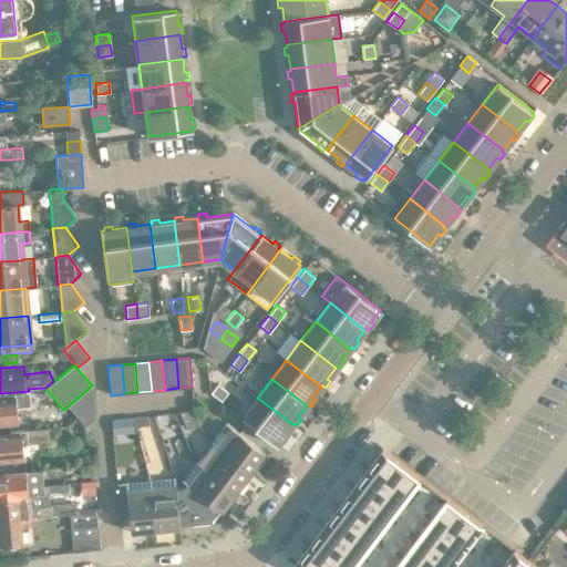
[(217,384),(209,393),(220,401),(227,392),(217,384)]
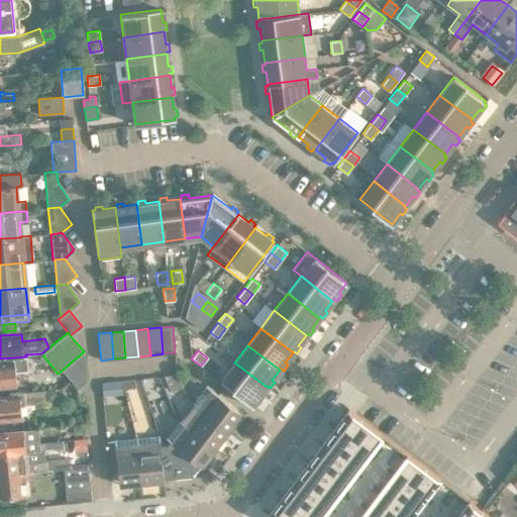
[(84,351),(63,370),(77,387),(86,379),(84,351)]
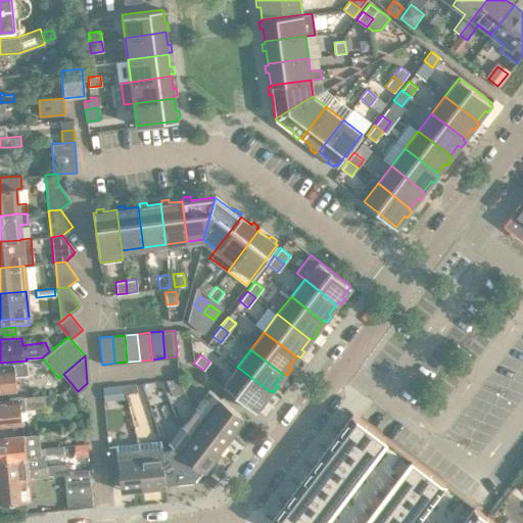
[(0,391),(16,390),(14,375),(28,374),(27,361),(0,363),(0,391)]
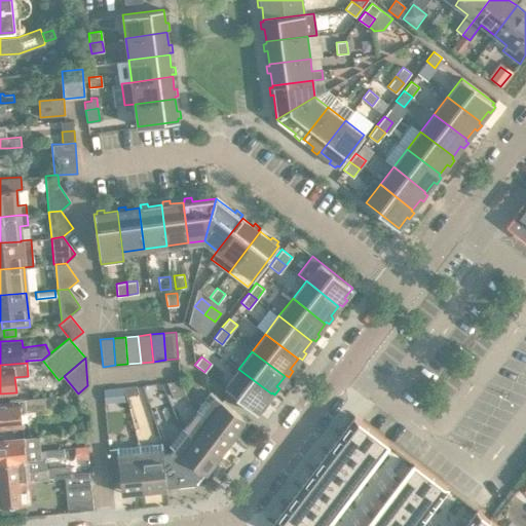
[(266,406),(263,404),(271,393),(238,369),(224,387),(257,412),(259,410),(261,412),(266,406)]
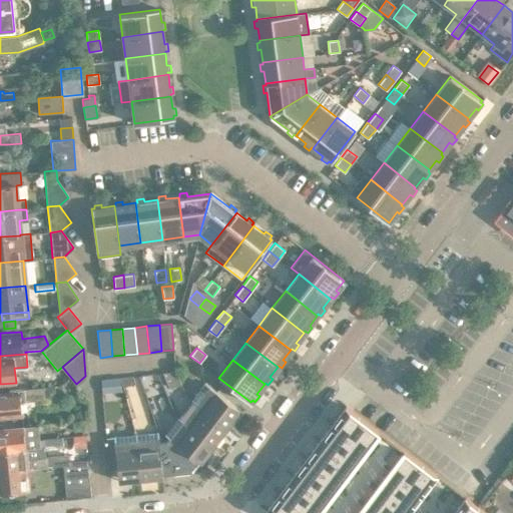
[(174,373),(163,374),(170,388),(179,384),(174,373)]
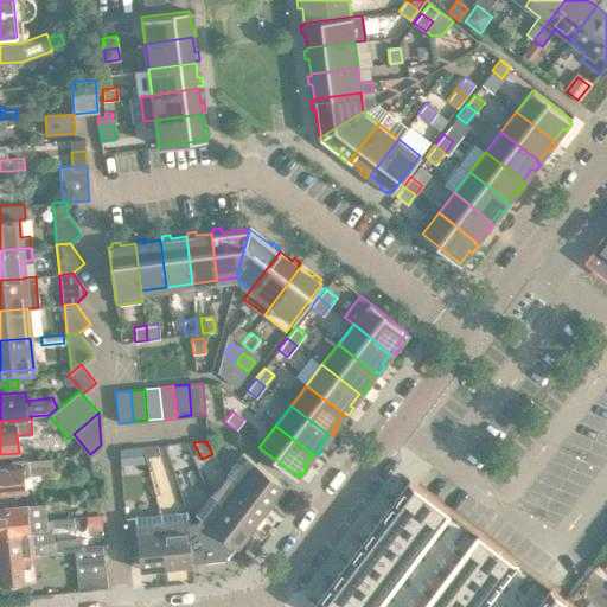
[(157,447),(142,448),(146,459),(159,455),(157,447)]
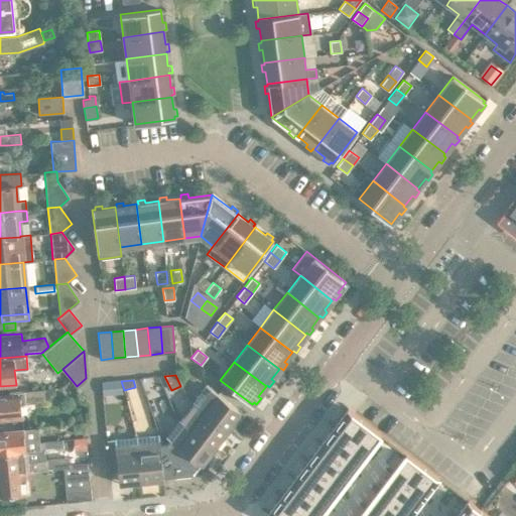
[(100,382),(102,395),(110,394),(109,381),(100,382)]
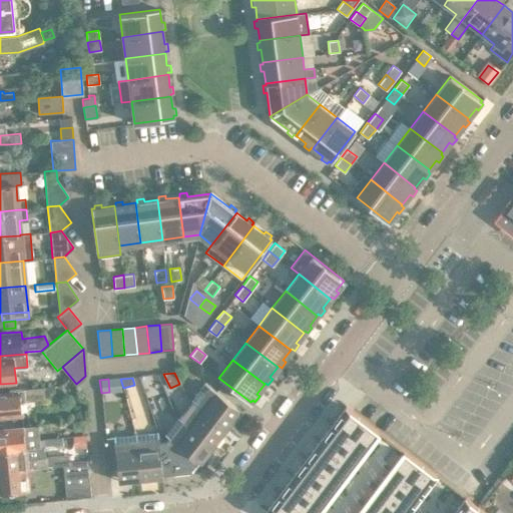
[(240,410),(204,382),(190,400),(226,427),(240,410)]
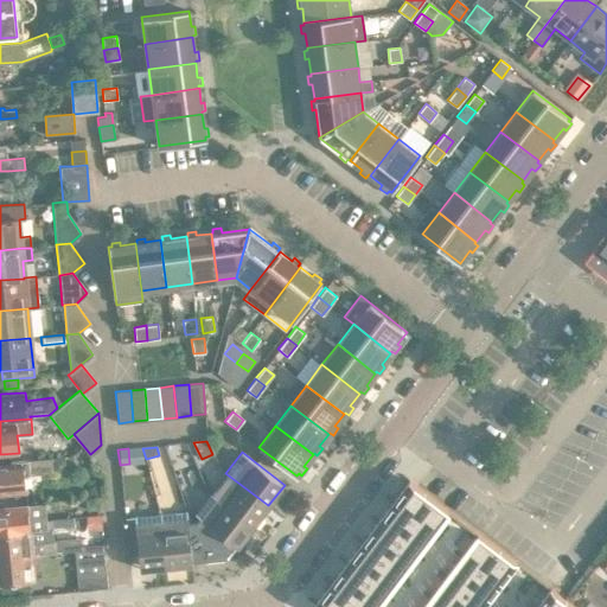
[(51,458),(10,462),(10,465),(0,465),(0,493),(25,492),(24,475),(30,474),(29,467),(38,467),(39,474),(52,473),(51,458)]
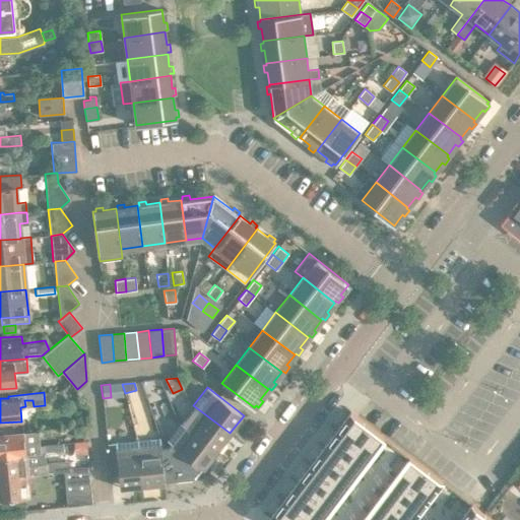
[(46,403),(51,403),(55,398),(55,393),(45,394),(46,403)]
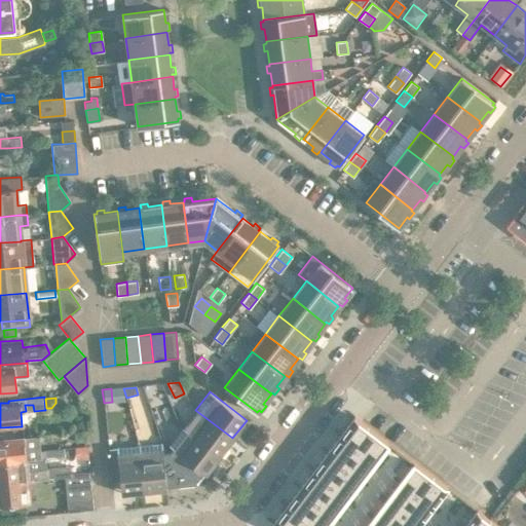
[(195,410),(182,427),(219,456),(232,438),(195,410)]
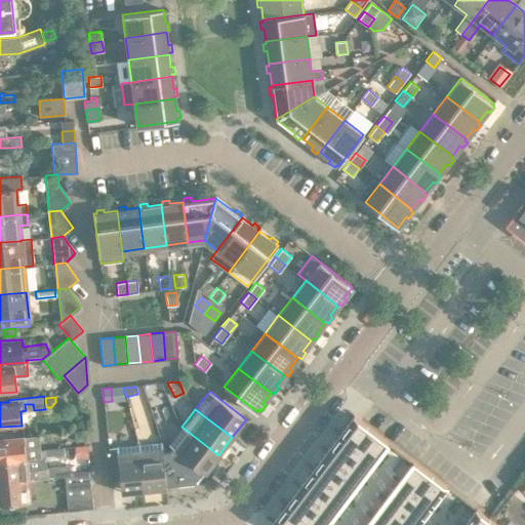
[(300,485),(271,523),(274,524),(415,524),(437,498),(445,487),(446,486),(360,420),(353,415),(333,441),(300,485)]
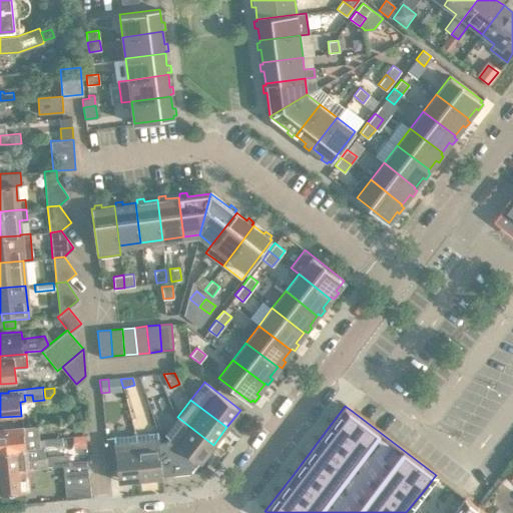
[(177,417),(164,435),(168,438),(197,460),(200,462),(213,445),(177,417)]
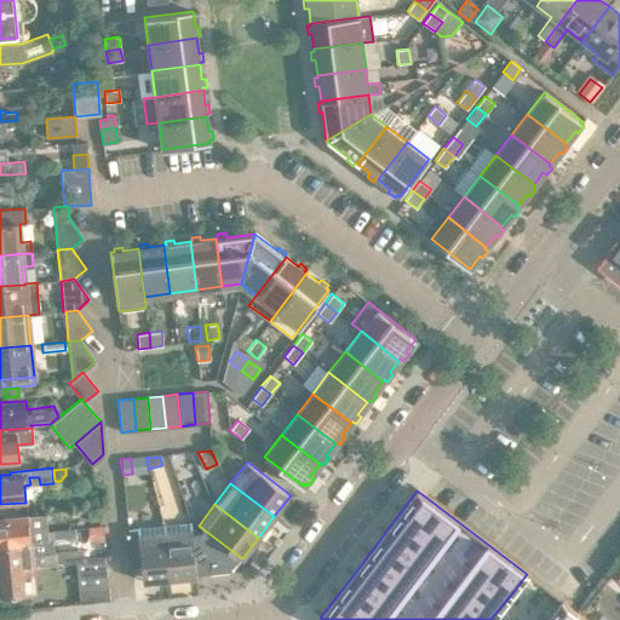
[(98,511),(87,512),(89,522),(98,521),(98,511)]
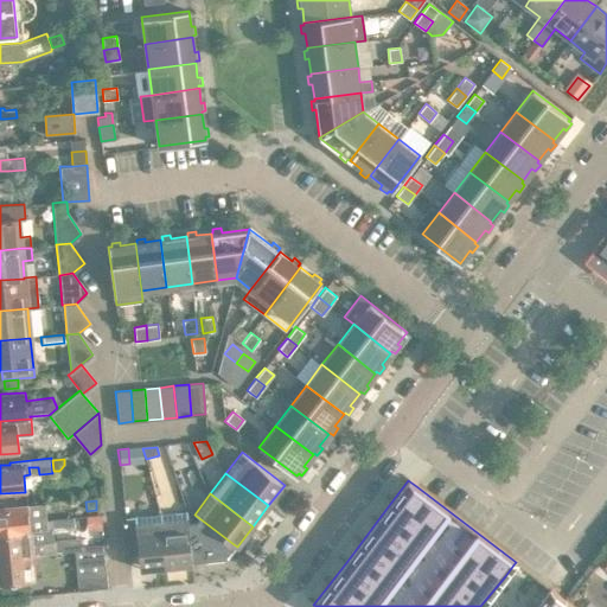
[(44,503),(0,506),(0,532),(30,530),(51,528),(53,528),(52,519),(46,519),(44,503)]
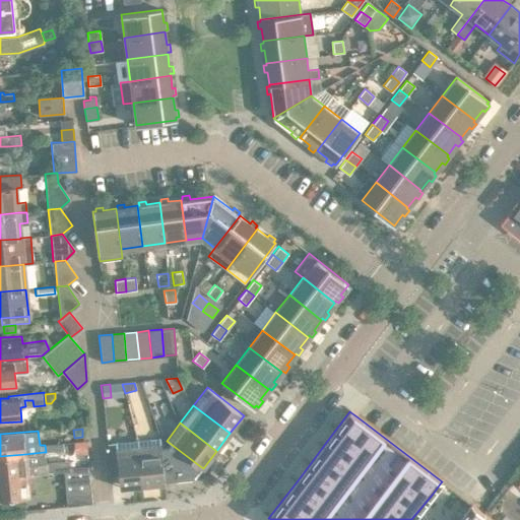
[(137,440),(141,485),(165,483),(164,479),(160,448),(159,438),(137,440)]
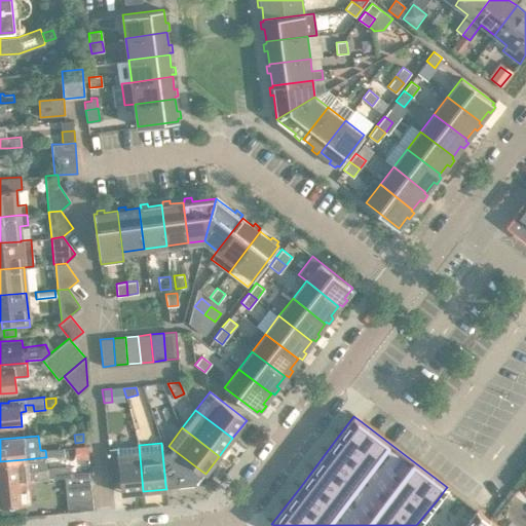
[(120,493),(143,491),(139,445),(108,448),(111,482),(119,481),(120,493)]
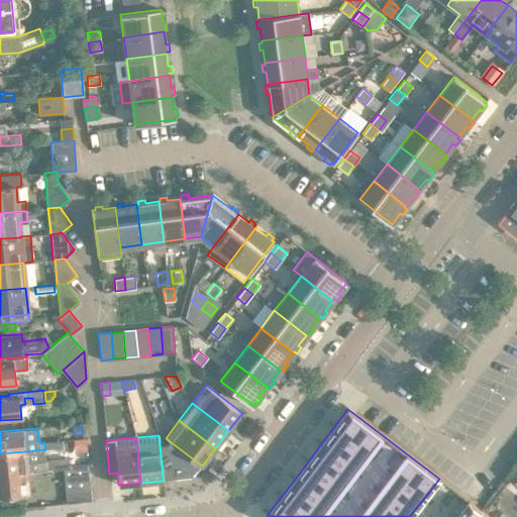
[(167,444),(160,445),(163,477),(191,475),(199,463),(170,441),(167,444)]
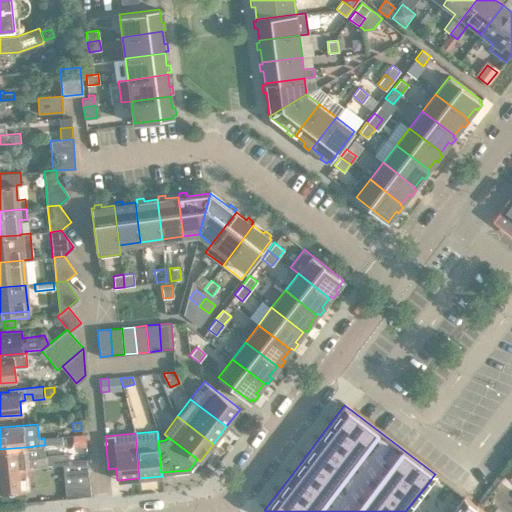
[(43,445),(25,447),(0,449),(0,470),(27,468),(62,465),(62,462),(68,461),(67,454),(44,456),(43,445)]
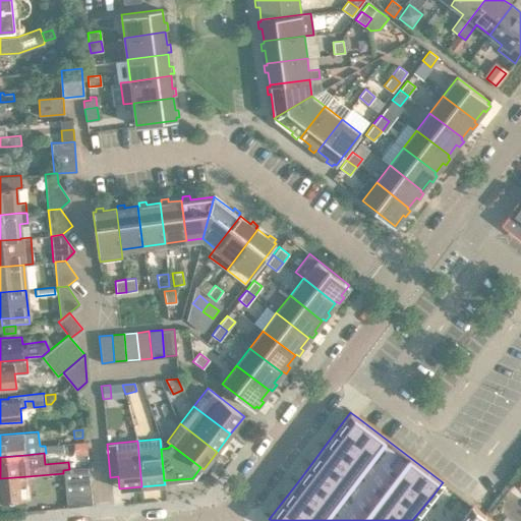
[(63,470),(63,473),(64,482),(90,480),(89,468),(63,470)]
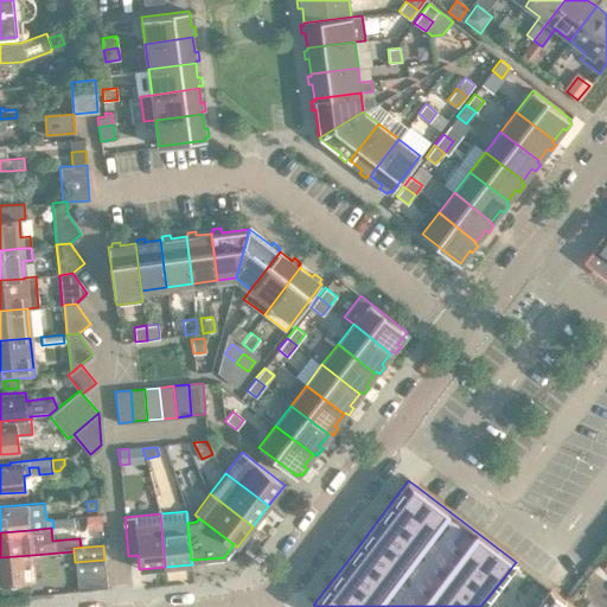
[(606,548),(596,562),(606,570),(606,548)]
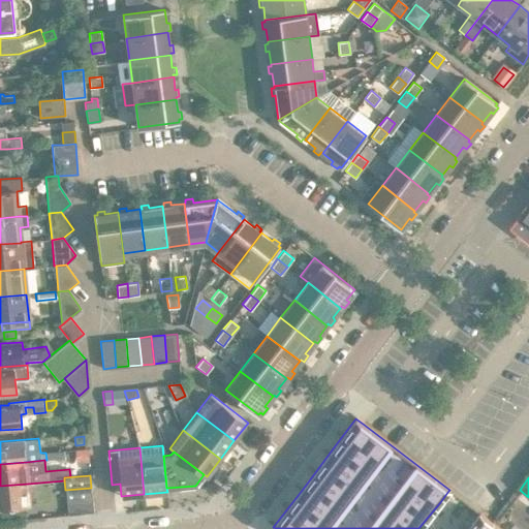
[(0,508),(30,506),(28,484),(0,486),(0,508)]
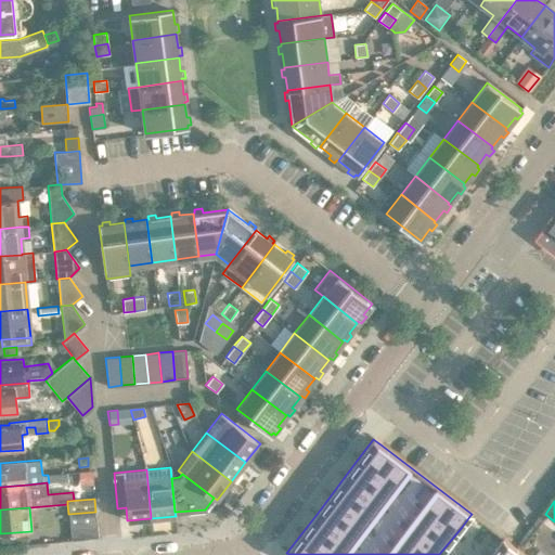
[(68,514),(69,527),(97,525),(95,512),(68,514)]
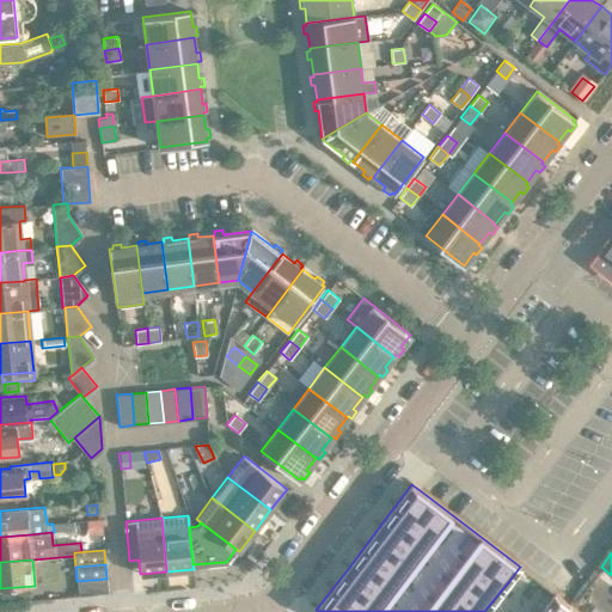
[(106,579),(77,581),(78,595),(108,593),(106,579)]
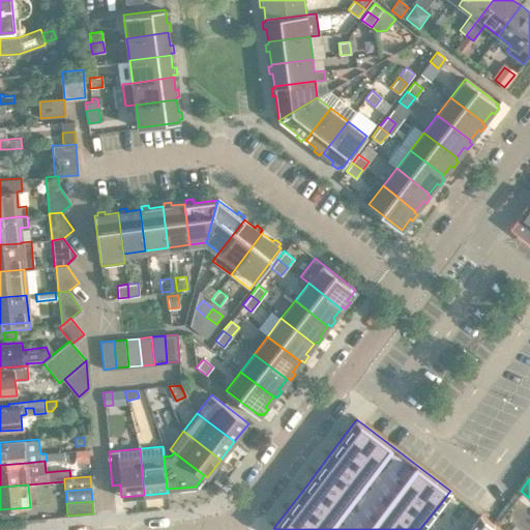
[(26,517),(25,507),(0,509),(0,517),(0,519),(26,517)]
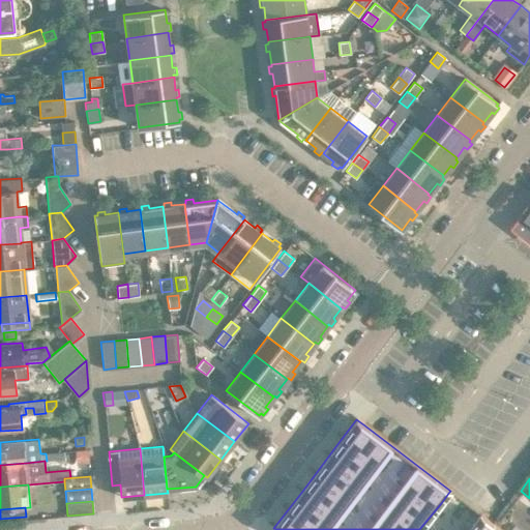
[(467,529),(501,529),(493,523),(492,523),(479,513),(478,514),(467,529)]
